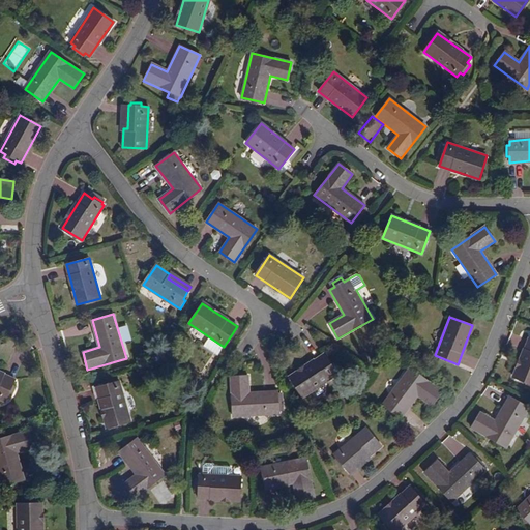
[(529,339),(528,339),(513,377),(529,383),(529,339)]
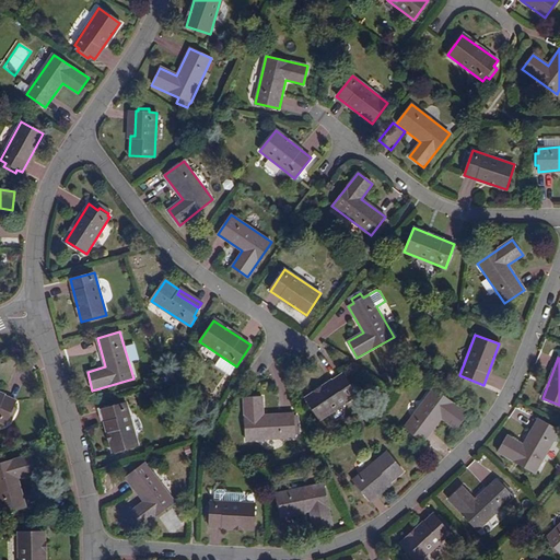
[(357,396),(342,374),(306,399),(321,420),(357,396)]
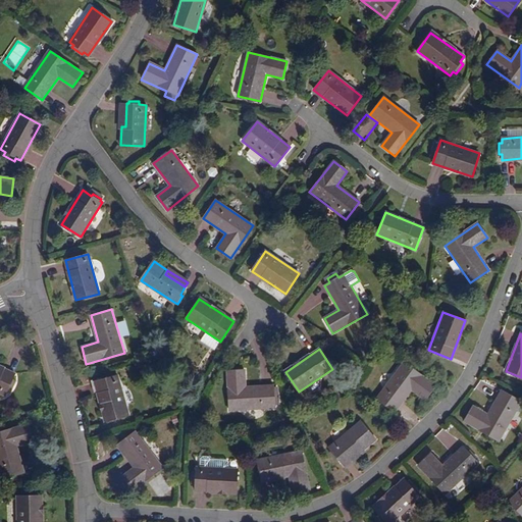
[(435,385),(404,362),(377,399),(395,412),(411,389),(424,400),(435,385)]
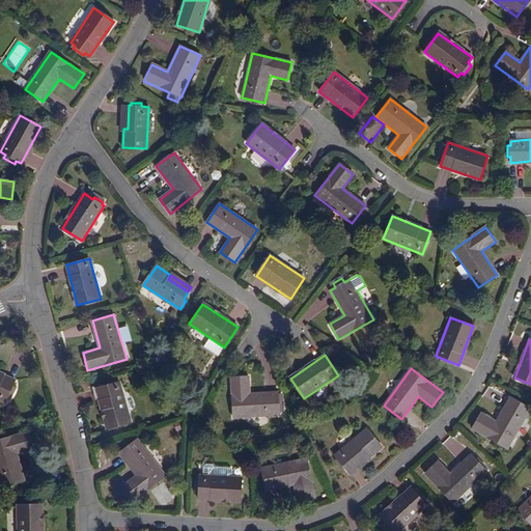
[(15,381),(0,373),(0,400),(4,402),(7,397),(12,386),(15,381)]
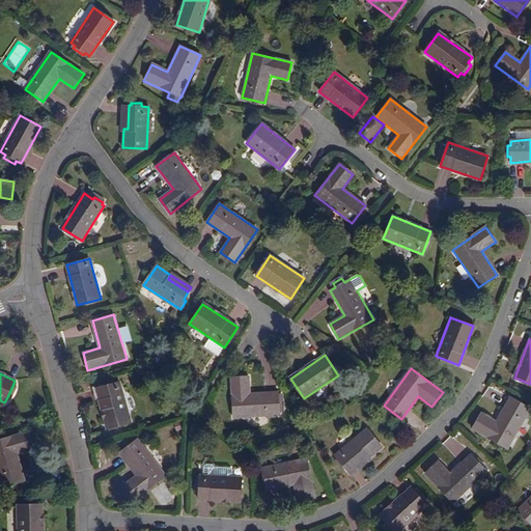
[(248,376),(231,378),(233,417),(279,415),(278,392),(249,394),(248,376)]
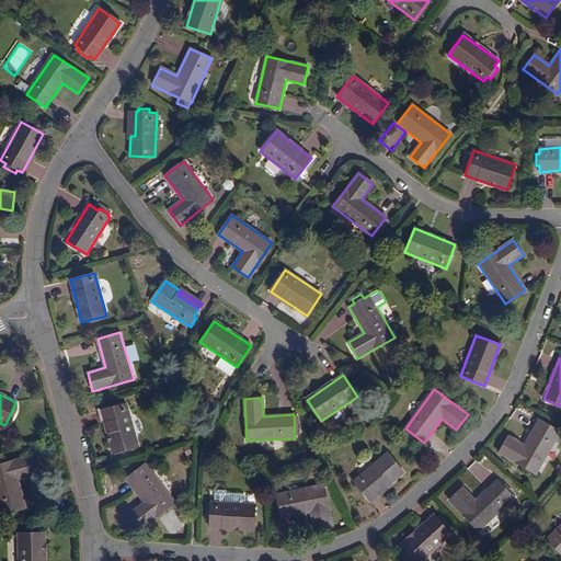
[(137,446),(125,403),(101,410),(113,453),(137,446)]
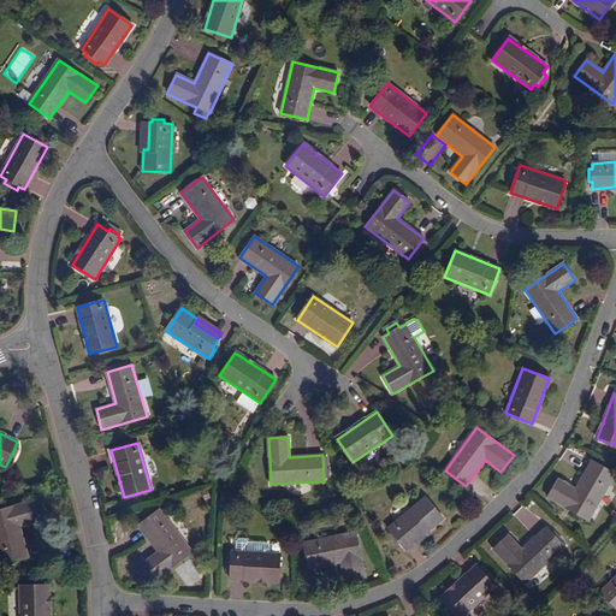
[(15,448),(9,461),(12,463),(18,450),(15,448)]
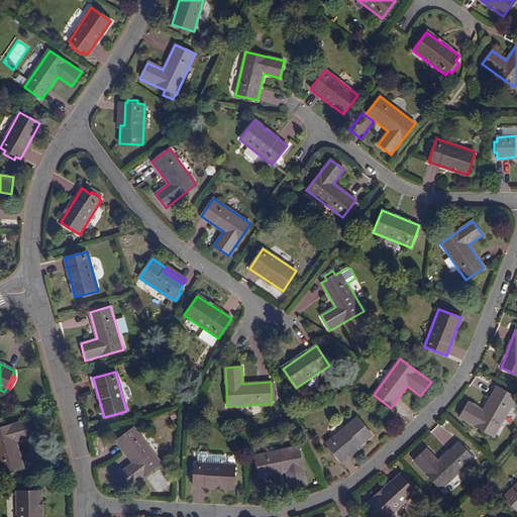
[(516,398),(496,387),(483,411),(469,402),(459,417),(494,437),(516,398)]
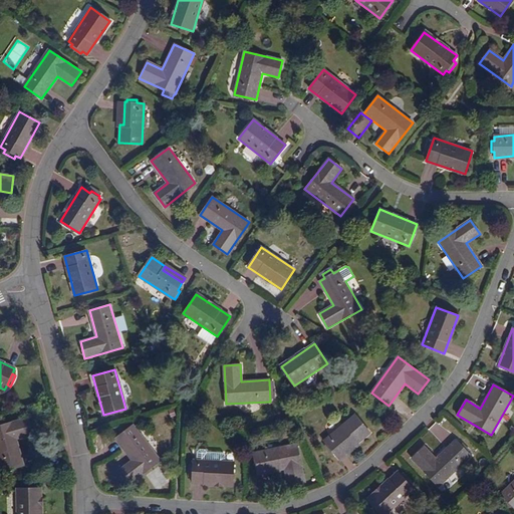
[(354,442),(356,444),(369,434),(355,416),(324,441),(336,456),(354,442)]
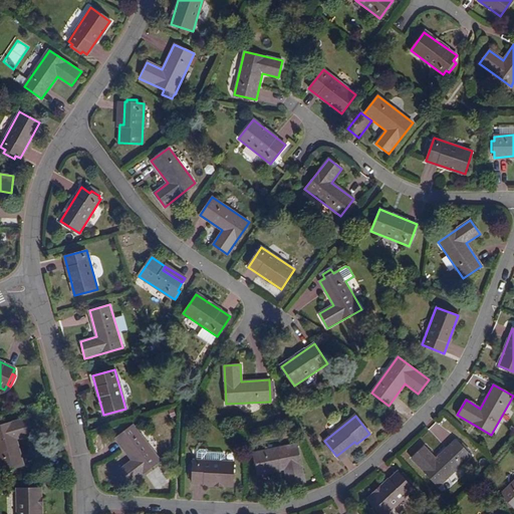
[(27,419),(0,427),(0,463),(2,471),(10,469),(11,471),(18,469),(18,467),(23,466),(15,440),(31,435),(27,419)]
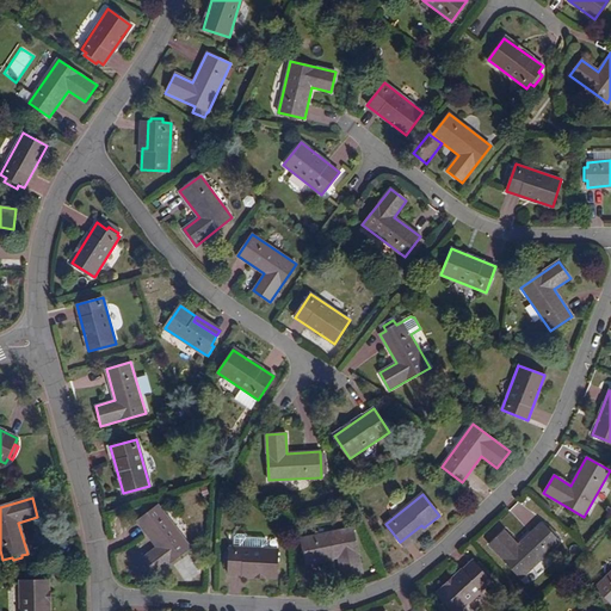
[(191,548),(159,505),(137,520),(158,547),(141,559),(154,575),(191,548)]
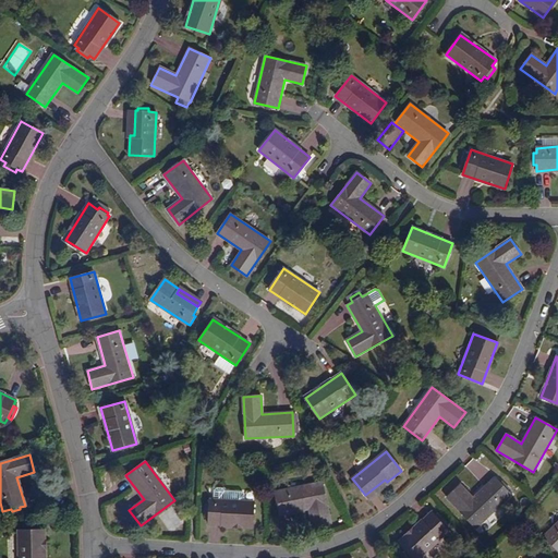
[(511,490),(507,486),(502,482),(500,484),(495,477),(473,498),(460,484),(447,497),(476,528),(511,495),(509,493),(511,490)]
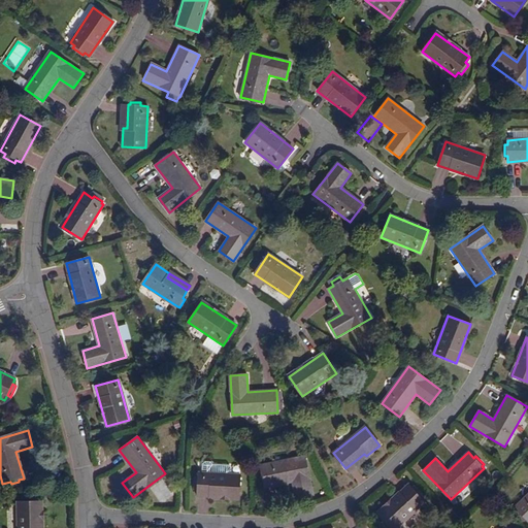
[(348,471),(366,456),(364,454),(345,468),(348,471)]
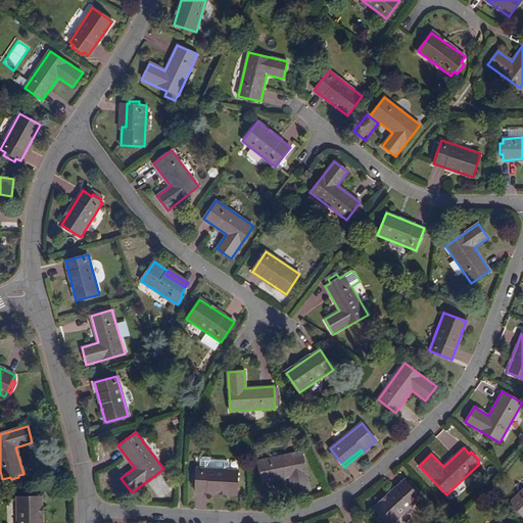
[(311,489),(302,450),(257,461),(262,482),(289,477),(293,493),(311,489)]
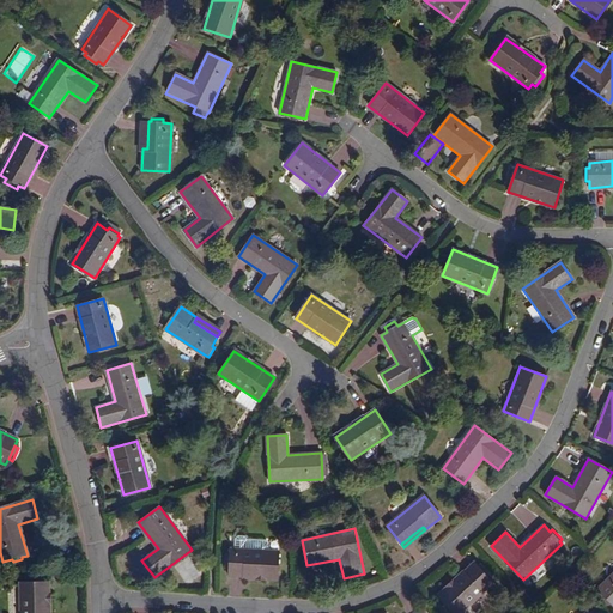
[(235,539),(234,548),(268,550),(268,542),(266,540),(246,539),(243,536),(237,536),(235,539)]
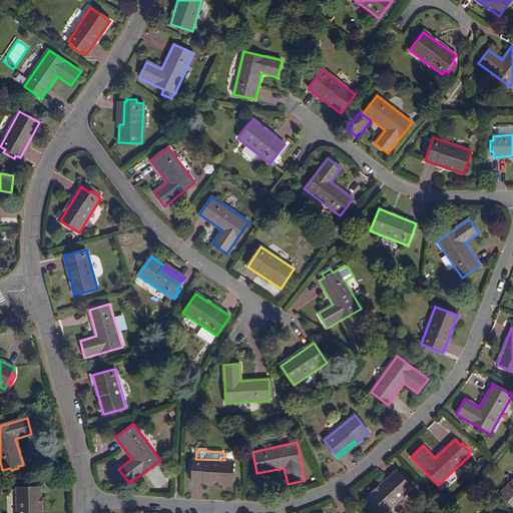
[(195,459),(192,459),(191,482),(231,484),(232,461),(224,460),(195,459)]
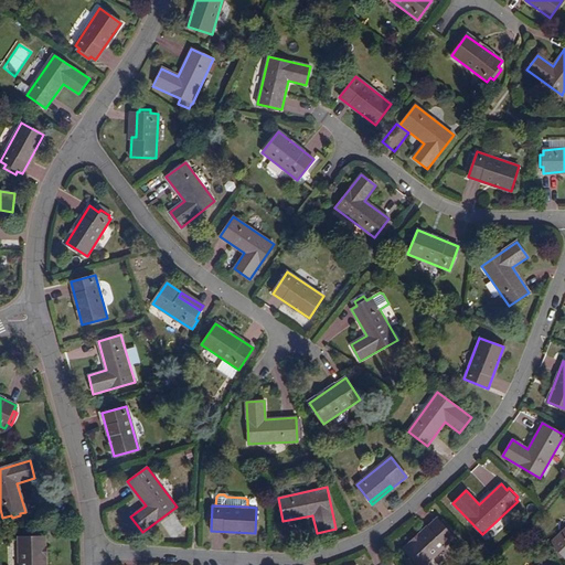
[(443,521),(440,523),(436,519),(404,550),(418,564),(425,564),(454,537),(448,531),(445,528),(447,525),(443,521)]
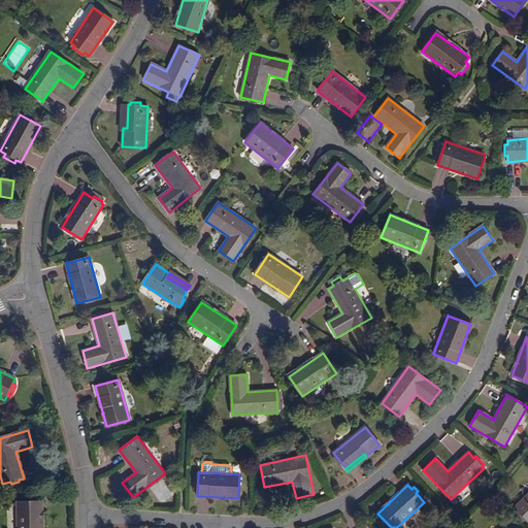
[(527,494),(515,507),(527,521),(527,494)]
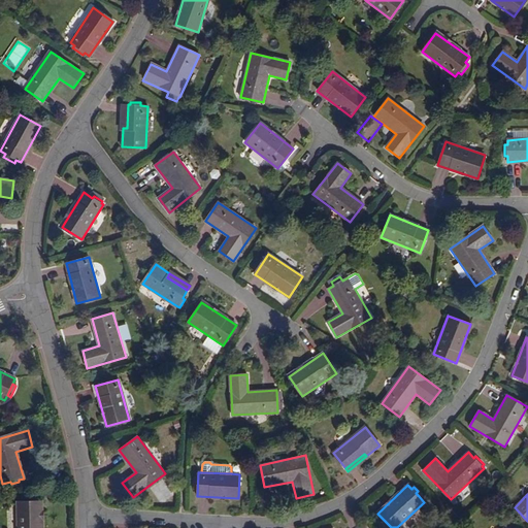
[(41,527),(41,502),(18,502),(18,527),(41,527)]
